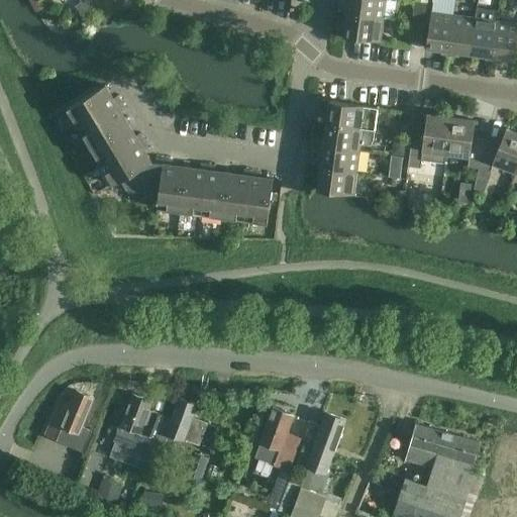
[(83,0),(84,0),(76,5),(82,15),(104,2),(102,0),(83,0)]
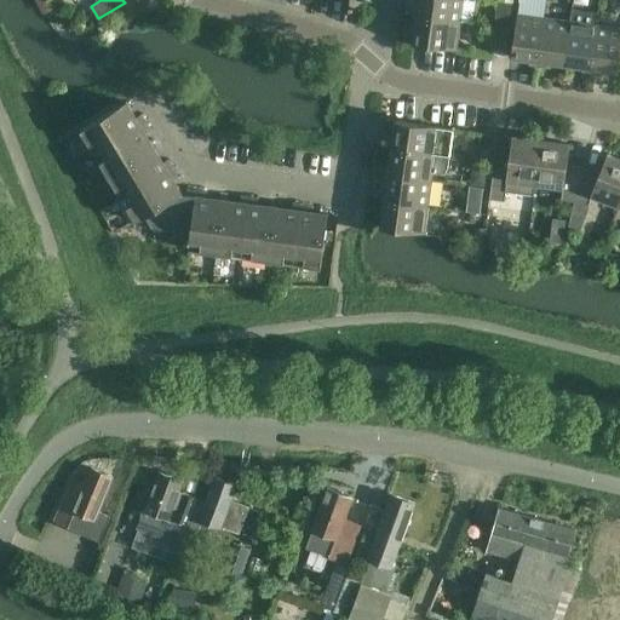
[(459,23),(461,0),(418,0),(418,9),(412,9),(411,17),(459,23)]
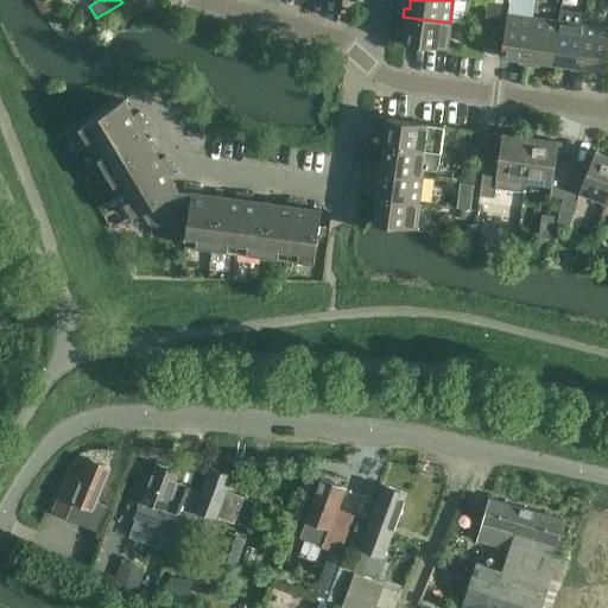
[(498,29),(501,4),(486,1),(485,11),(487,12),(485,26),(498,29)]
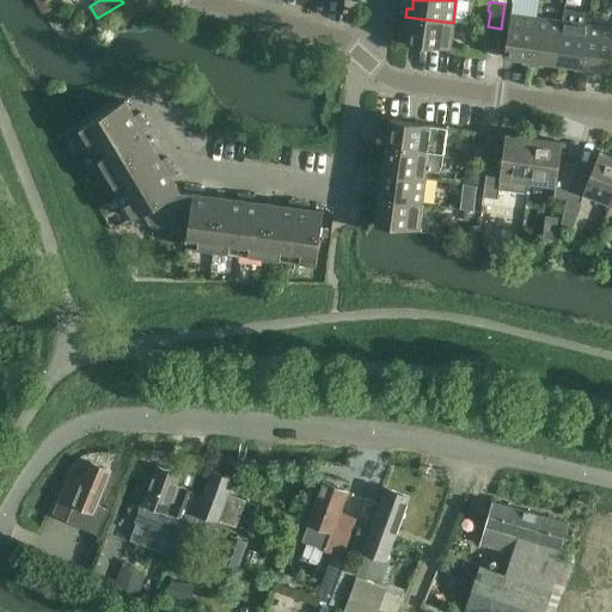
[(563,22),(557,65),(574,67),(574,72),(582,73),(588,25),(589,13),(564,10),(563,22)]
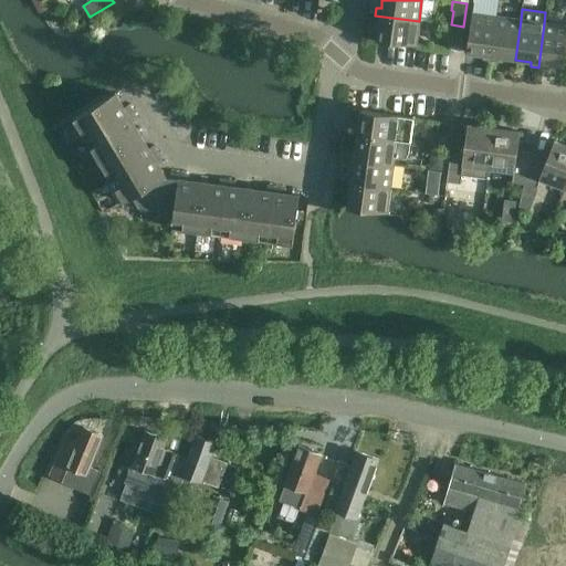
[(491,61),(496,17),(472,13),(470,28),(467,53),(484,55),(483,60),(491,61)]
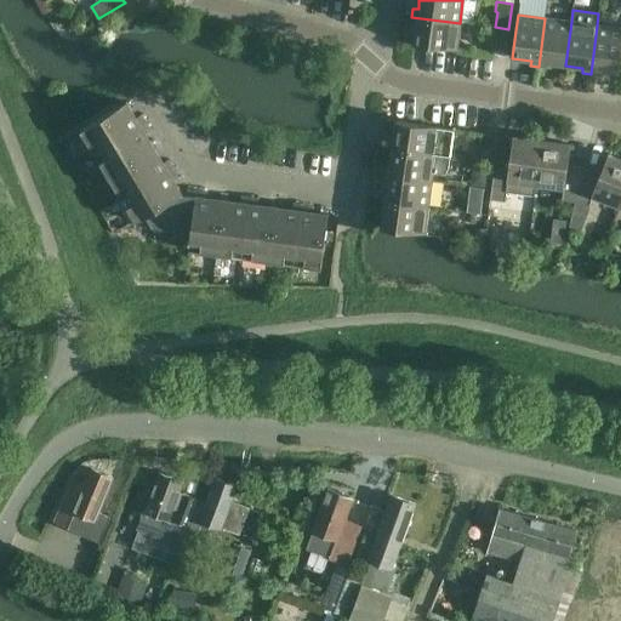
[(460,23),(411,17),(410,26),(416,26),(414,45),(456,51),(460,23)]
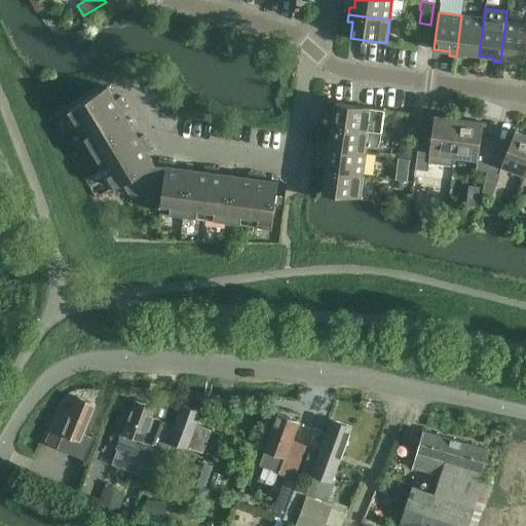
[(461,15),(456,57),(463,58),(463,53),(479,55),(484,19),(461,15)]
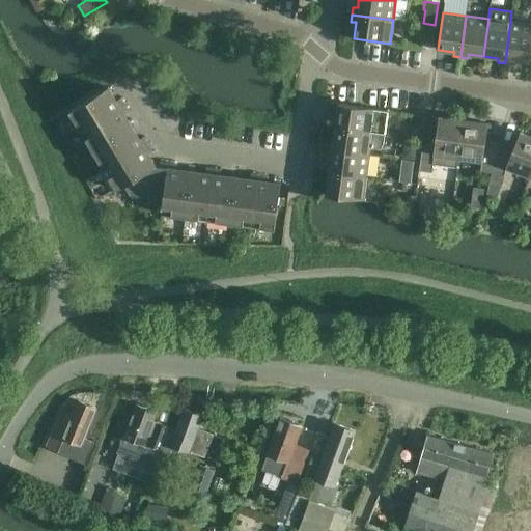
[(530,24),(510,22),(505,63),(511,64),(512,59),(529,62),(530,44),(530,24)]
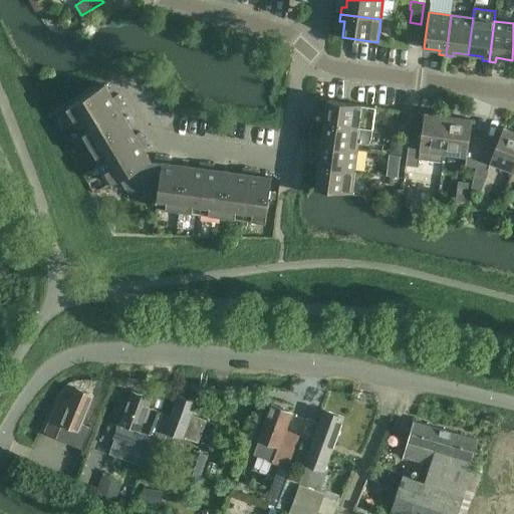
[(78,127),(120,101),(116,95),(113,97),(104,84),(66,107),(78,127)]
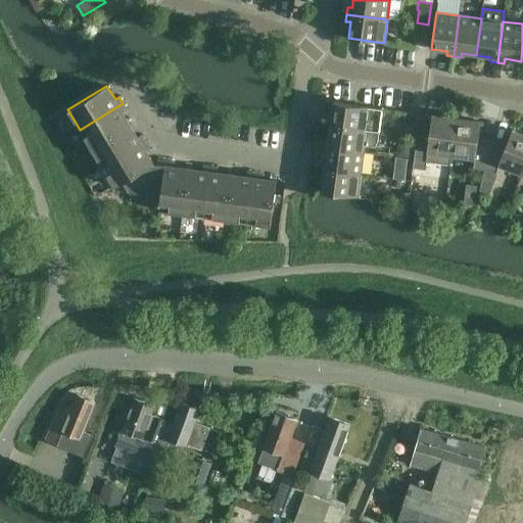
[(327,117),(326,125),(379,133),(382,109),(333,102),(331,119),(327,117)]
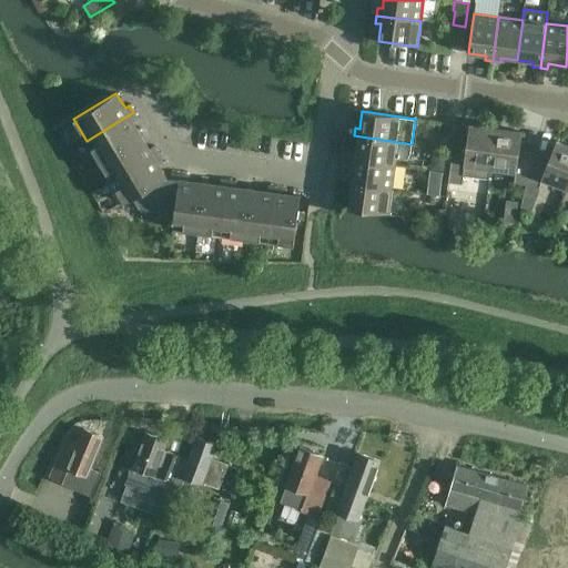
[(87,141),(99,161),(141,135),(133,122),(138,120),(133,112),(87,141)]
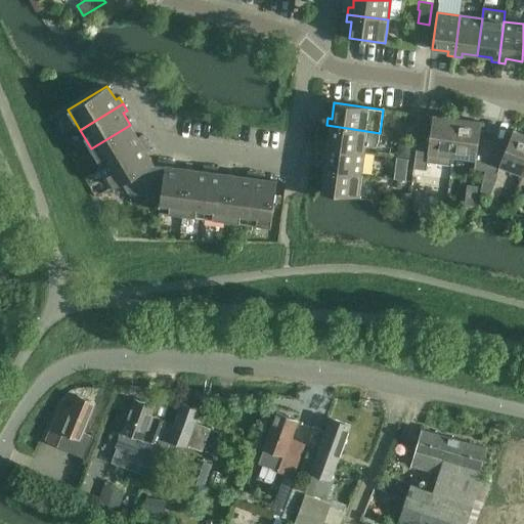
[(415,115),(406,113),(405,125),(413,127),(415,115)]
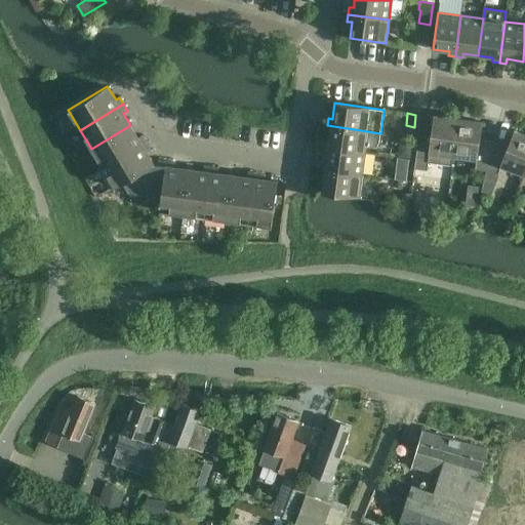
[(451,166),(452,156),(457,119),(434,116),(431,136),(418,134),(415,161),(414,169),(427,171),(428,162),(451,166)]
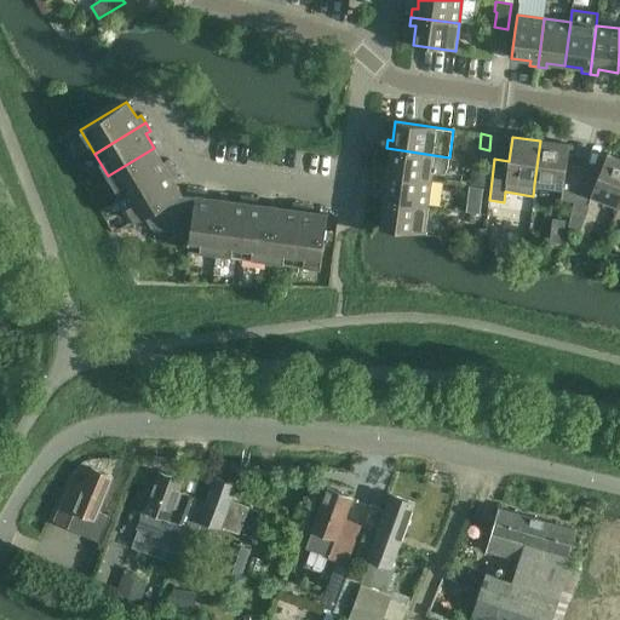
[(540,141),(534,184),(562,188),(561,200),(574,202),(581,173),(566,168),(569,145),(540,141)]
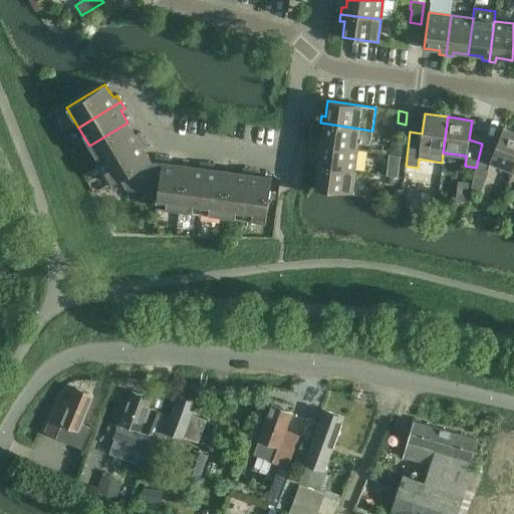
[(89,146),(100,165),(143,139),(139,133),(136,135),(127,122),(89,146)]
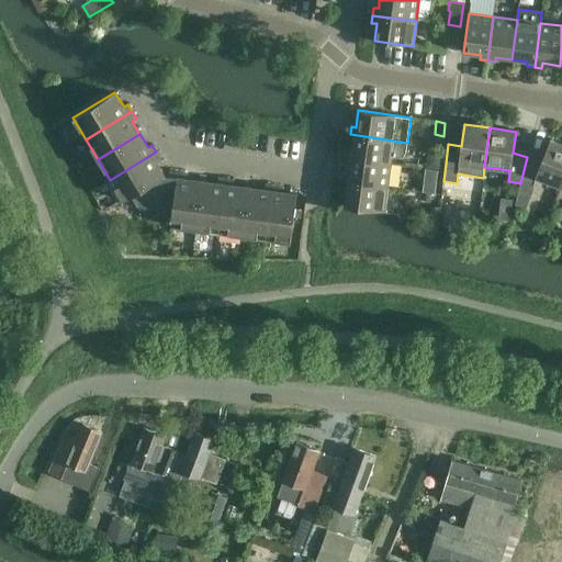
[(351,158),(391,164),(392,157),(397,158),(403,157),(405,153),(407,143),(350,134),(349,142),(353,143),(351,158)]
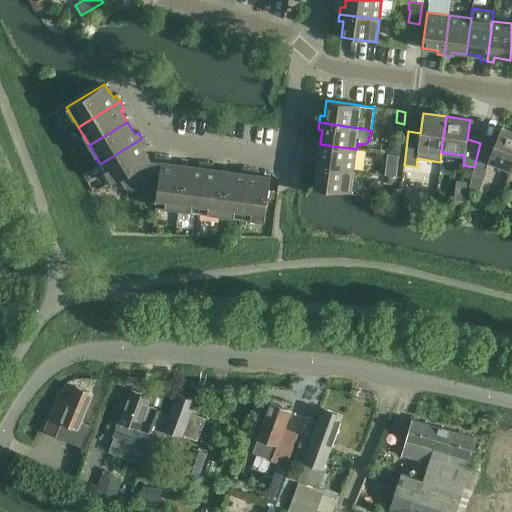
[(480,143),(474,167),(485,170),(489,161),(510,170),(511,164),(511,131),(501,128),(494,146),(480,143)]
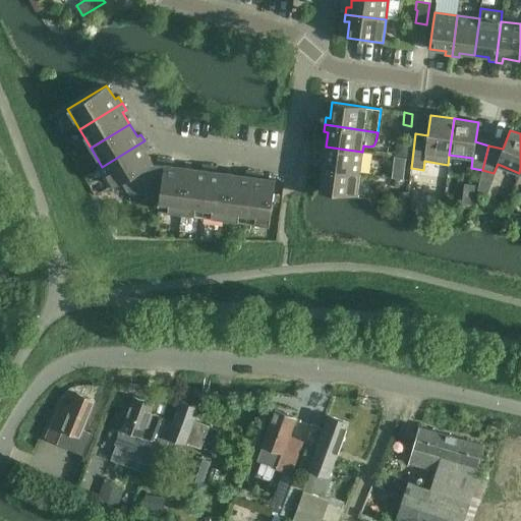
[(145,140),(102,167),(114,186),(122,181),(153,163),(145,150),(149,148),(145,140)]
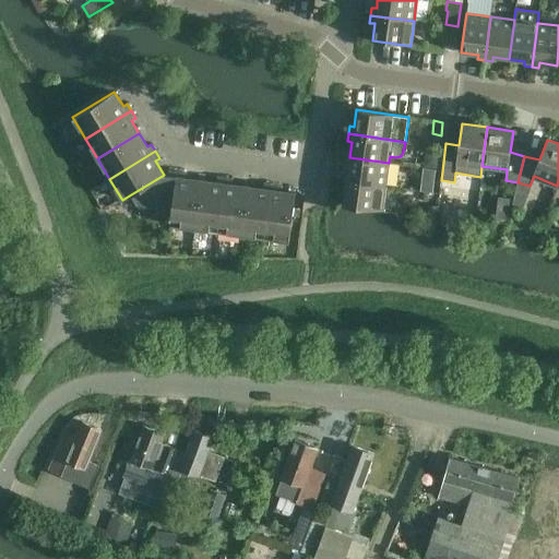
[(425,154),(423,167),(436,169),(438,155),(425,154)]
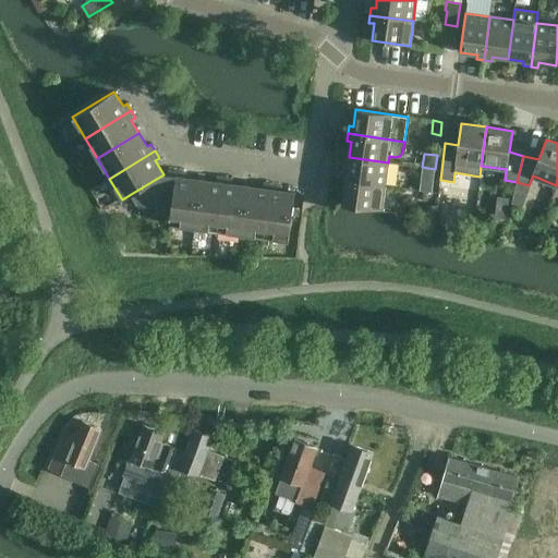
[(385,186),(388,162),(349,157),(347,173),(342,172),(341,180),(385,186)]
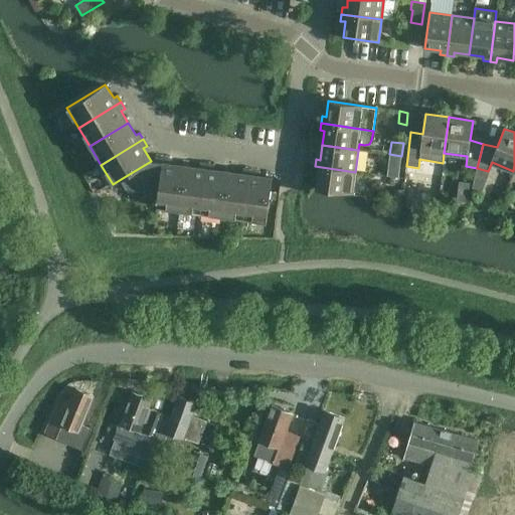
[(159,192),(163,159),(155,157),(155,162),(151,161),(121,179),(126,188),(159,192)]
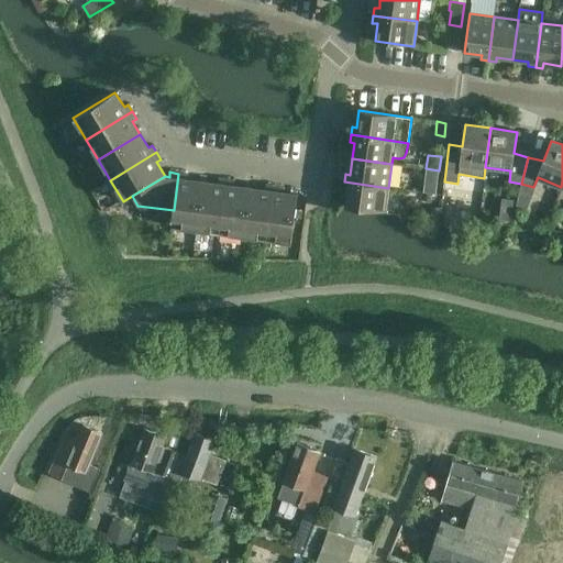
[(196,230),(202,181),(187,179),(187,175),(178,174),(174,210),(172,227),(196,230)]
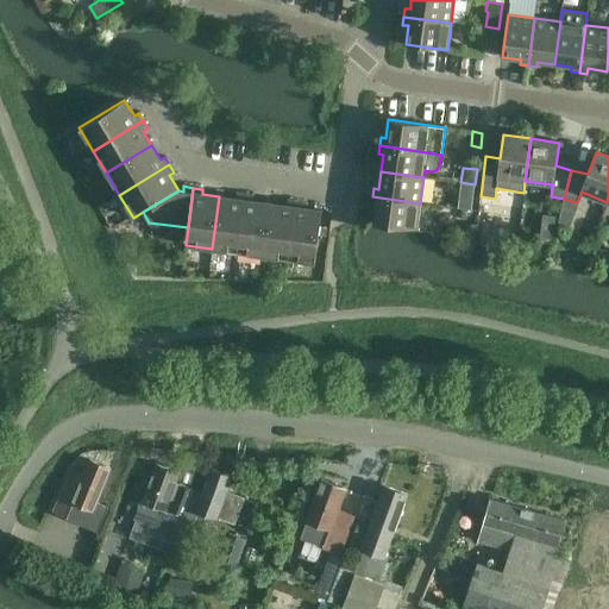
[(460,189),(459,207),(472,209),(475,190),(460,189)]
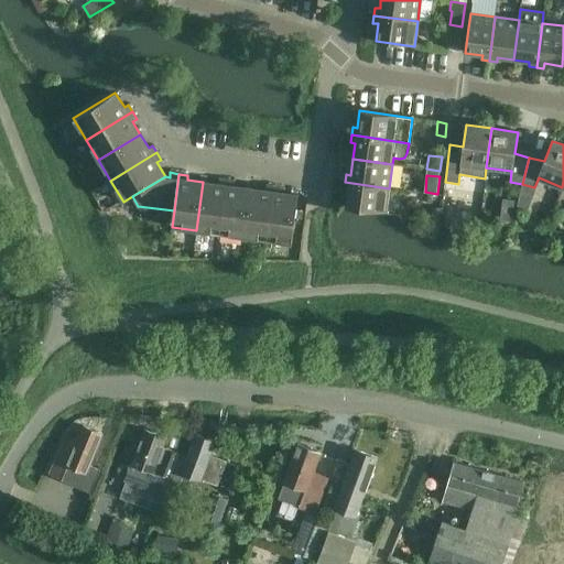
[(220,234),(227,180),(219,179),(218,184),(203,182),(196,230),(220,234)]
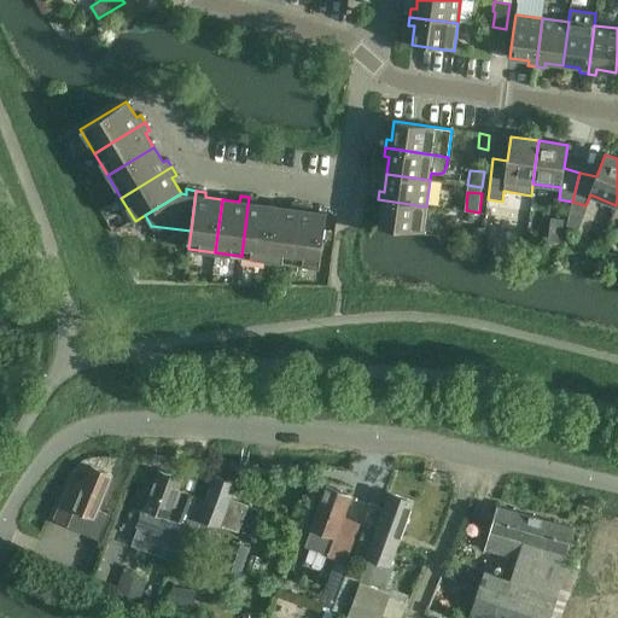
[(249,197),(242,256),(267,260),(274,207),(257,204),(257,198),(249,197)]
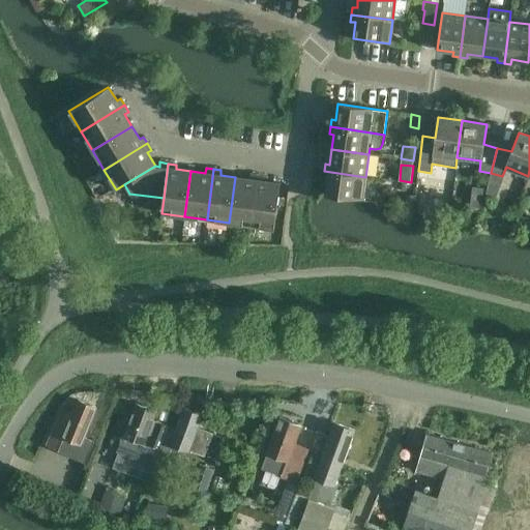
[(362,200),(365,177),(324,171),(323,178),(327,179),(325,195),(362,200)]
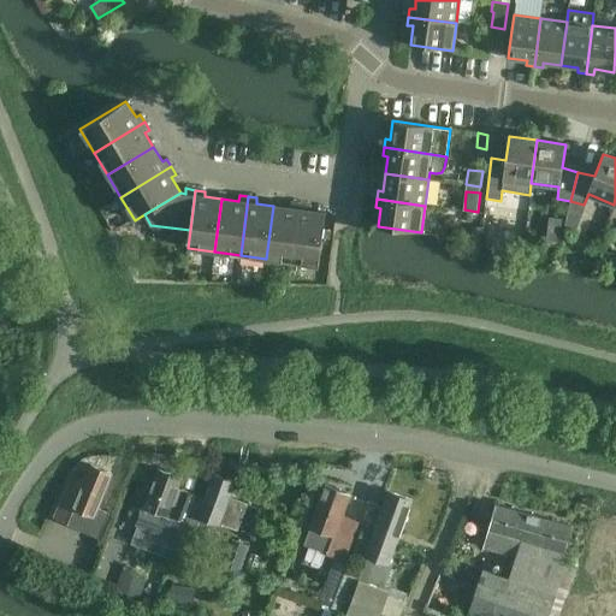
[(266,259),(291,262),(300,203),(290,202),(290,208),(273,206),(266,259)]
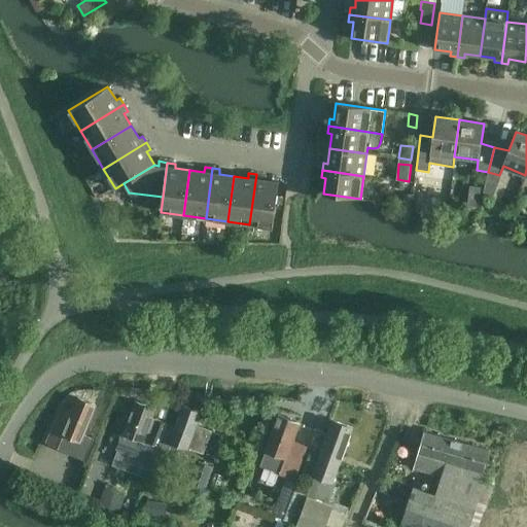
[(256,174),(249,224),(273,227),(279,182),(262,179),(264,175),(256,174)]
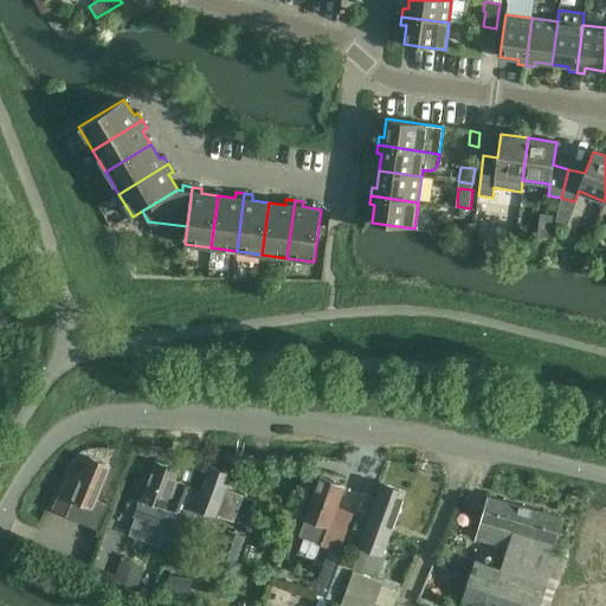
[(476,224),(463,224),(463,242),(476,242),(476,224)]
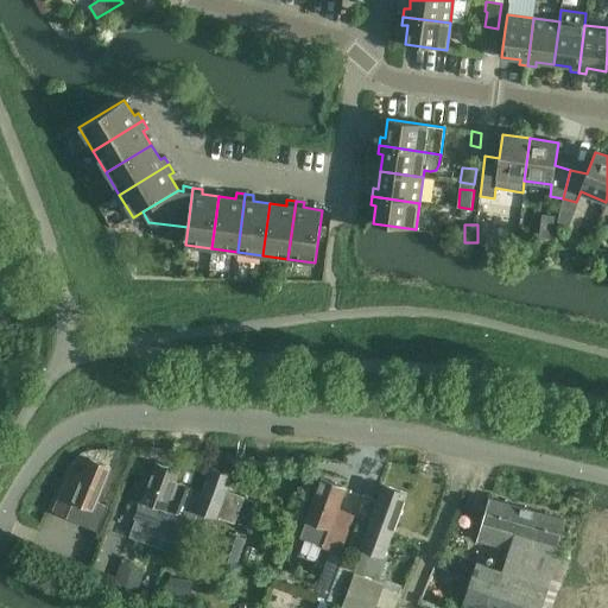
[(68,517),(69,513),(74,501),(93,510),(109,468),(89,458),(83,474),(71,470),(55,511),(68,517)]
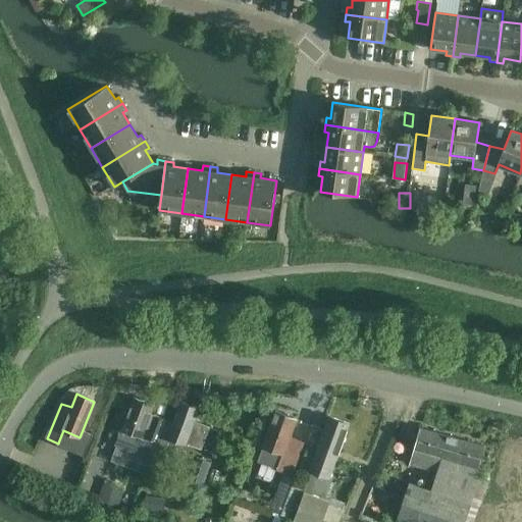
[(133,398),(114,445),(149,458),(155,441),(157,434),(163,420),(149,415),(152,406),(133,398)]
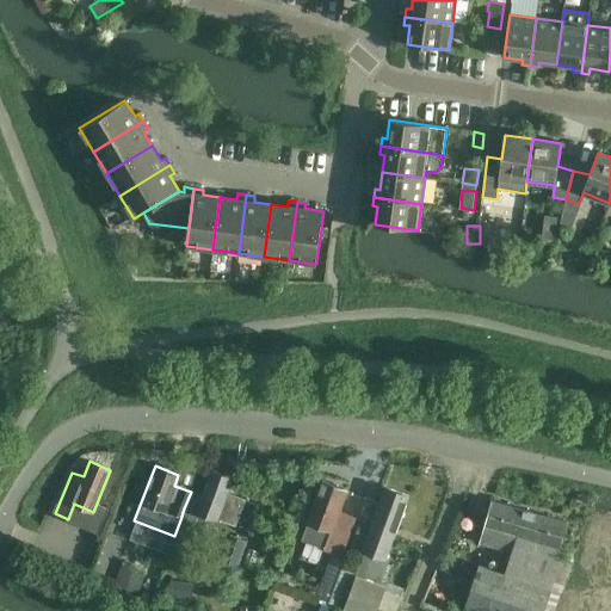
[(232,480),(211,471),(202,495),(192,492),(184,518),(196,522),(198,514),(216,520),(217,520),(235,528),(247,500),(227,493),(232,480)]
